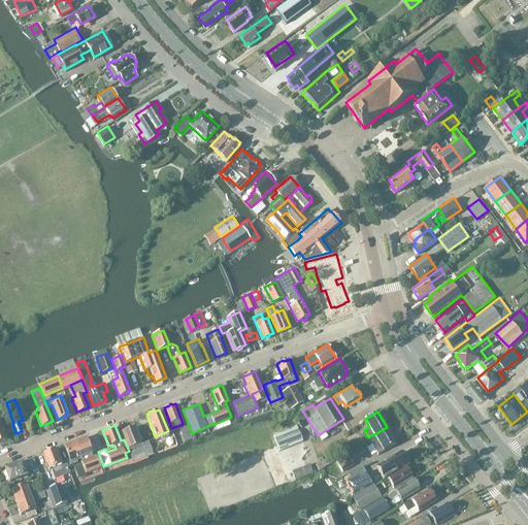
[(185,439),(193,436),(188,425),(179,428),(185,439)]
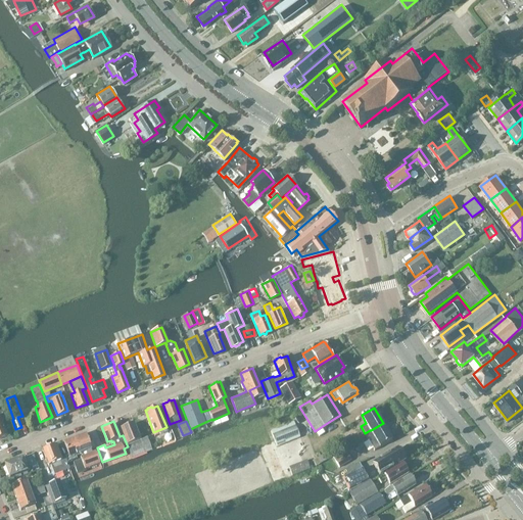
[(127,443),(127,444),(128,446),(124,448),(126,454),(125,454),(126,457),(131,455),(131,456),(151,447),(147,435),(140,438),(134,422),(121,427),(127,443)]
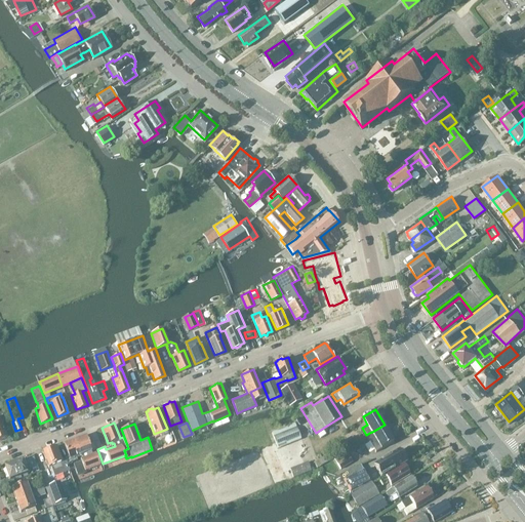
[(278,446),(300,437),(296,425),(273,435),(278,446)]
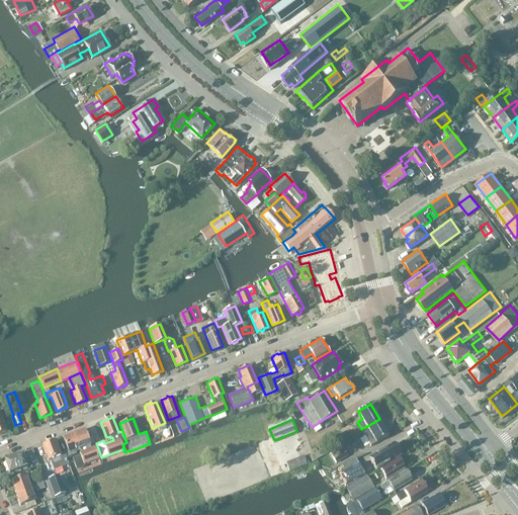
[(389,434),(379,419),(367,426),(366,426),(361,429),(370,444),(389,434)]
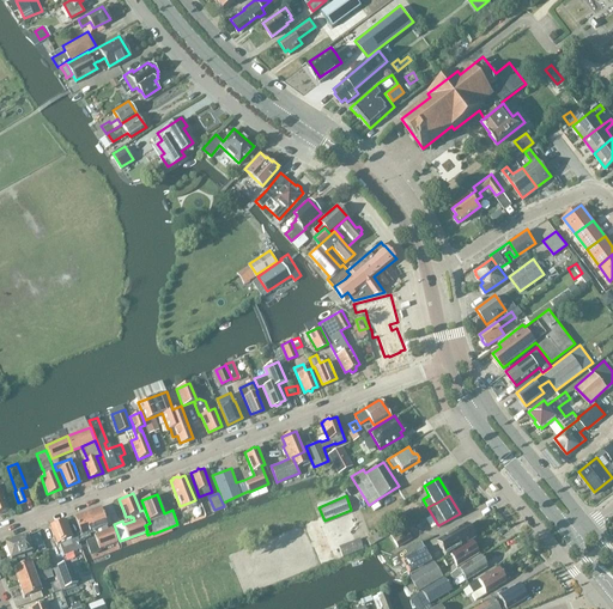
[(93,534),(95,535),(99,548),(117,541),(111,527),(108,529),(107,524),(101,506),(87,511),(95,529),(99,527),(101,531),(93,534)]
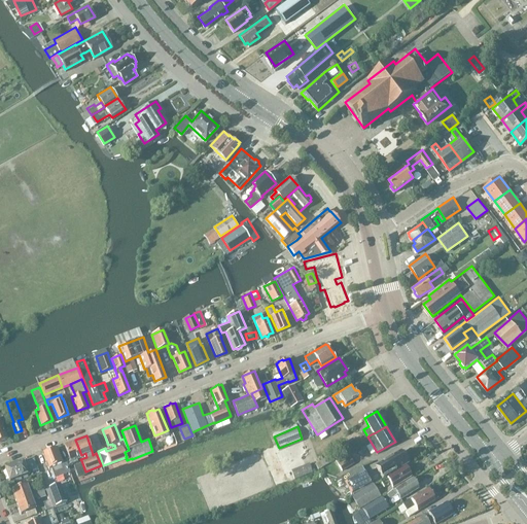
[(76,457),(81,455),(75,440),(64,444),(69,457),(65,458),(68,465),(77,461),(76,457)]
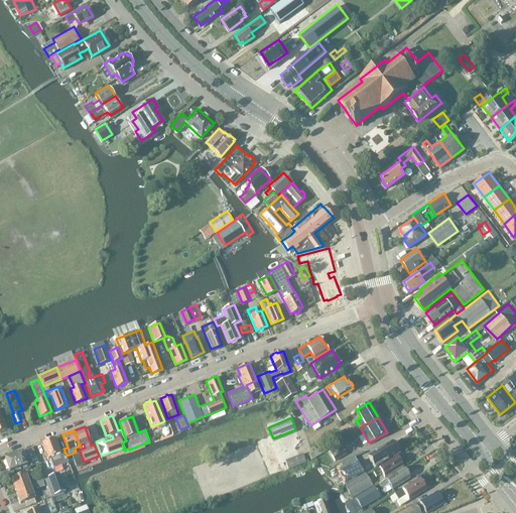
[(55,437),(42,442),(47,458),(50,457),(54,467),(69,461),(63,450),(60,452),(55,437)]
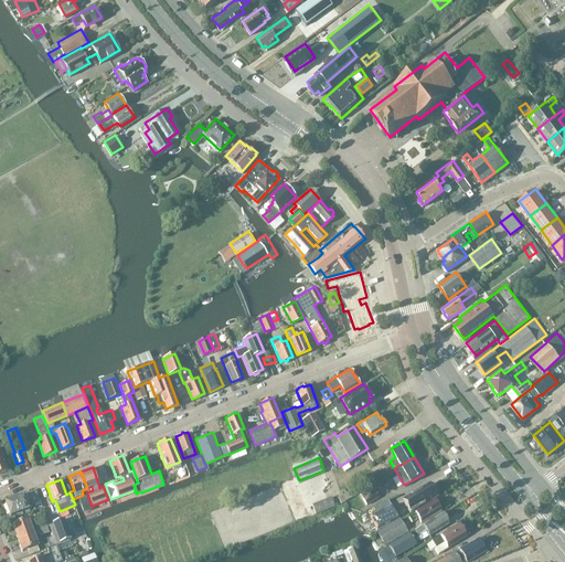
[(379,495),(371,483),(359,490),(366,502),(379,495)]
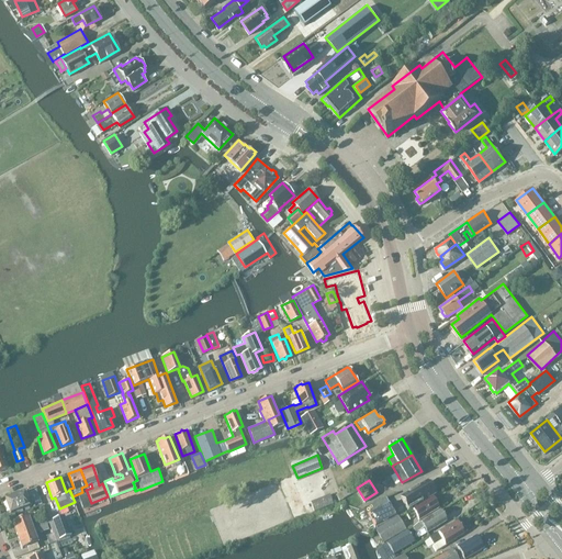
[(427,480),(401,496),(407,509),(434,492),(435,491),(436,489),(433,484),(430,483),(429,484),(427,480)]
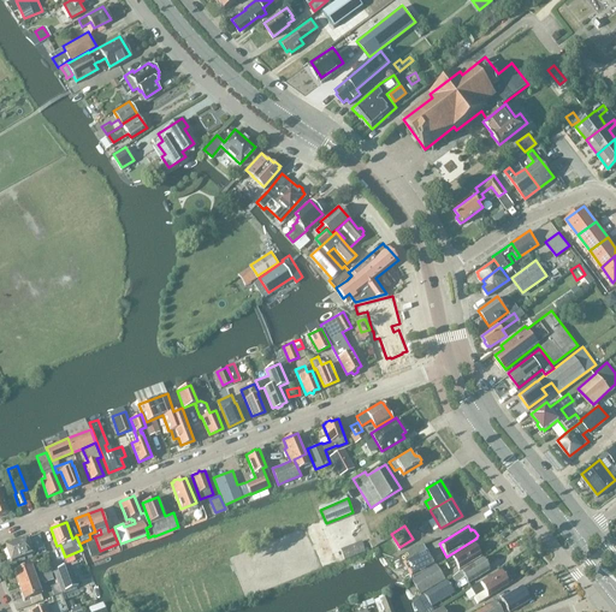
[(42,545),(39,533),(27,538),(25,538),(5,545),(11,559),(31,552),(30,548),(42,545)]
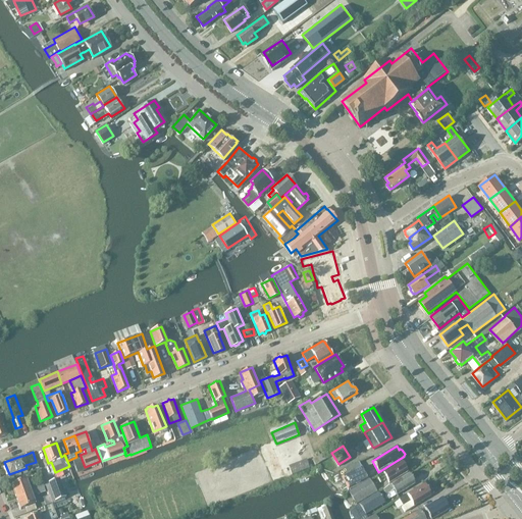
[(85,467),(81,456),(72,460),(77,471),(85,468),(85,467)]
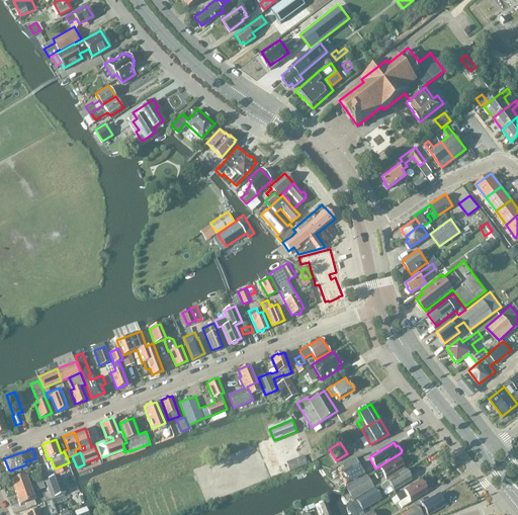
[(304,453),(286,460),(289,468),(307,461),(304,453)]
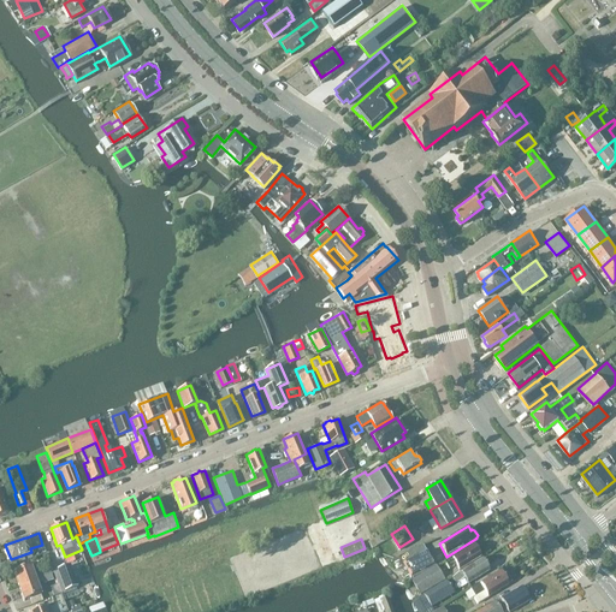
[(434,563),(426,550),(422,542),(400,554),(410,576),(434,563)]
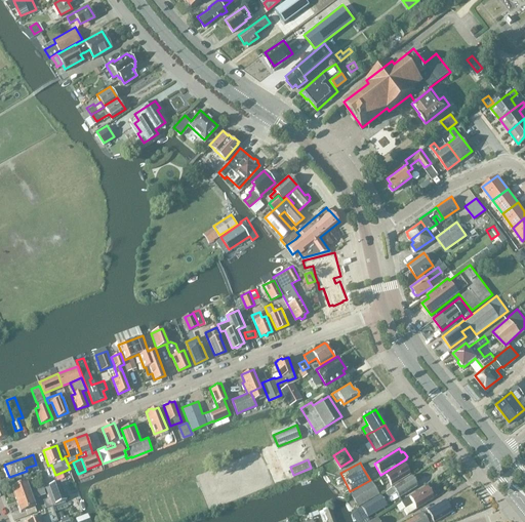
[(391,484),(409,473),(403,463),(379,477),(382,483),(389,479),(391,484)]
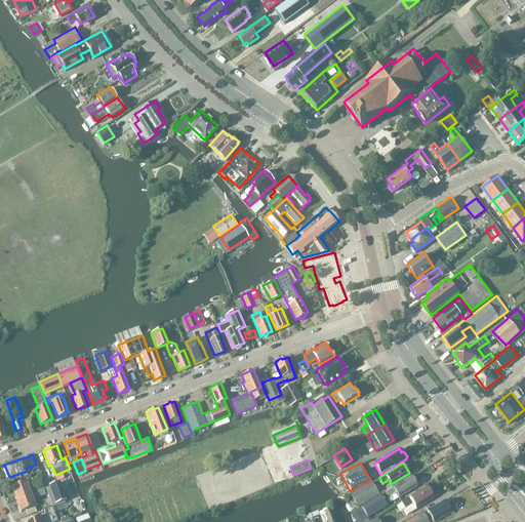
[(398,495),(416,484),(410,475),(390,487),(394,493),(396,491),(398,495)]
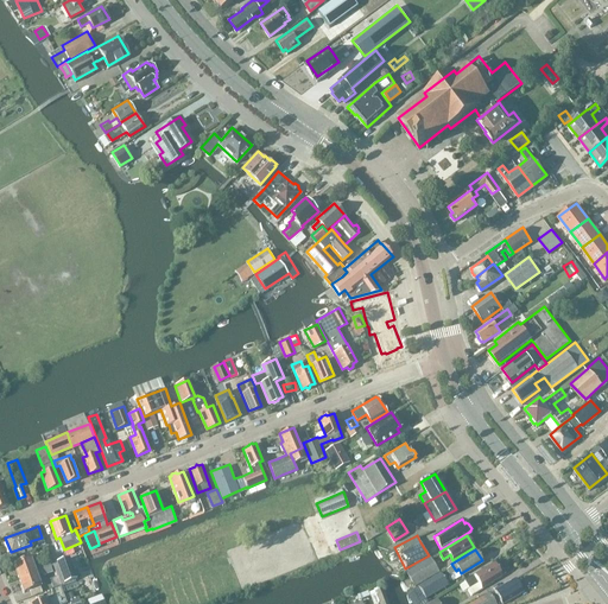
[(415,585),(438,570),(430,555),(406,571),(415,585)]
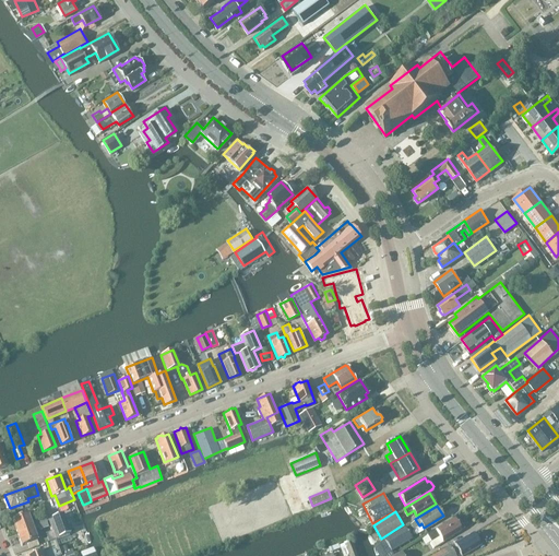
[(18,530),(32,524),(27,512),(12,518),(18,530)]
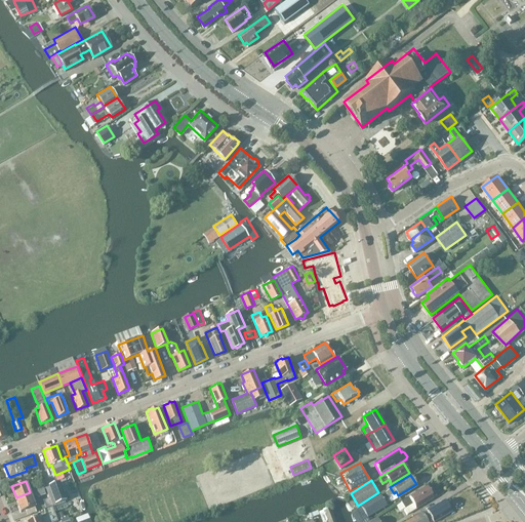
[(55,504),(66,499),(59,481),(48,485),(55,504)]
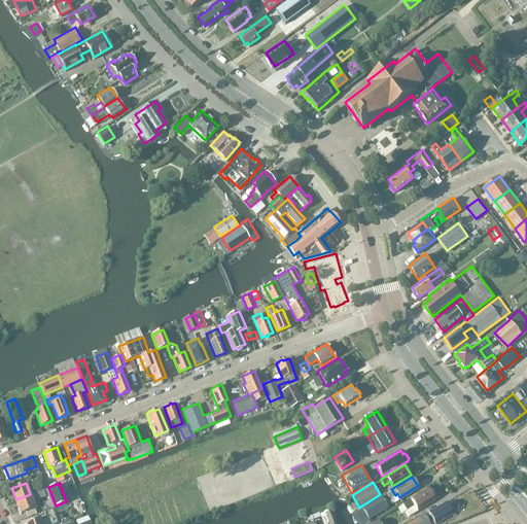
[(428,487),(402,502),(407,509),(406,510),(409,515),(418,510),(417,509),(434,498),(433,495),(436,494),(432,488),(429,490),(428,487)]
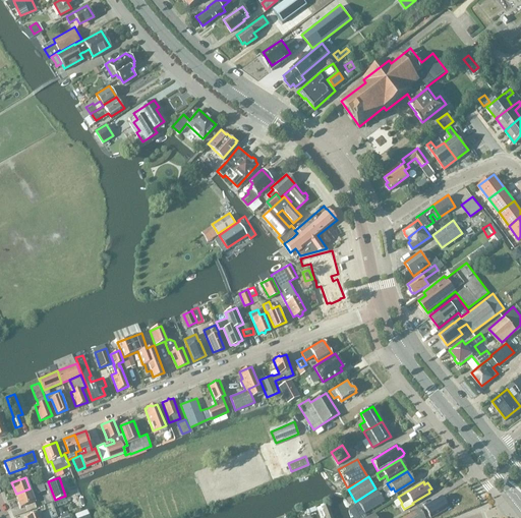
[(30,488),(16,494),(20,506),(35,501),(31,492),(35,490),(36,490),(37,492),(44,490),(43,484),(30,488)]
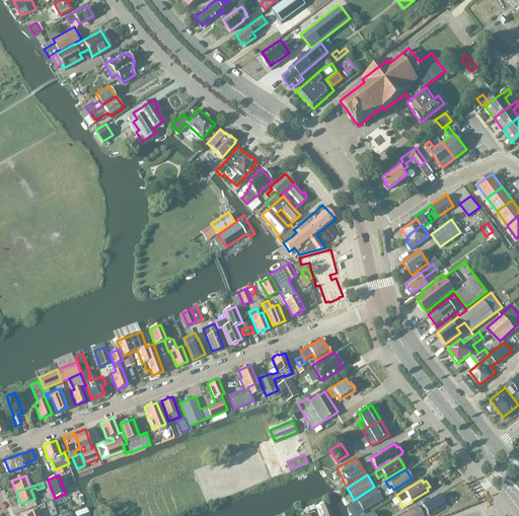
[(376,488),(357,499),(363,510),(382,498),(376,488)]
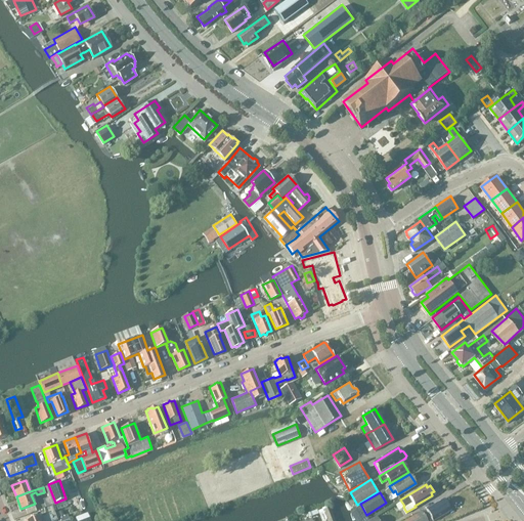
[(443,497),(426,508),(426,509),(422,511),(421,510),(401,520),(427,520),(428,520),(432,519),(432,520),(449,510),(449,509),(451,507),(451,505),(449,501),(447,500),(444,501),(443,497)]
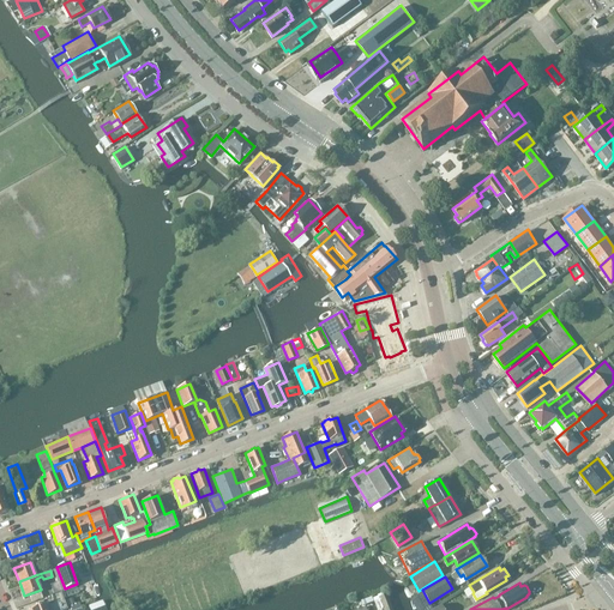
[(29,609),(60,609),(67,608),(60,591),(52,595),(53,601),(29,609)]
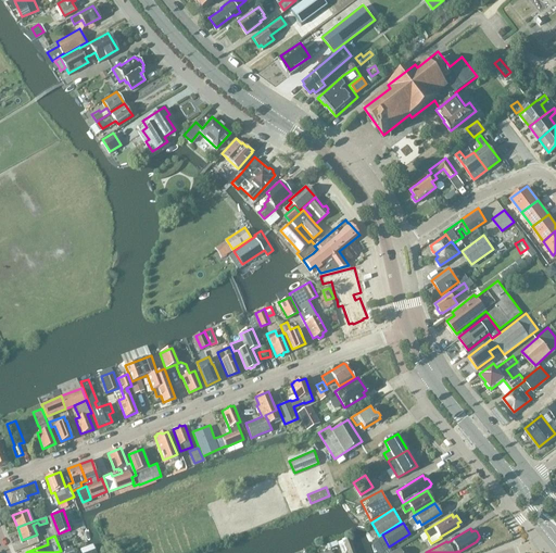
[(355,552),(349,537),(342,539),(346,552),(355,552)]
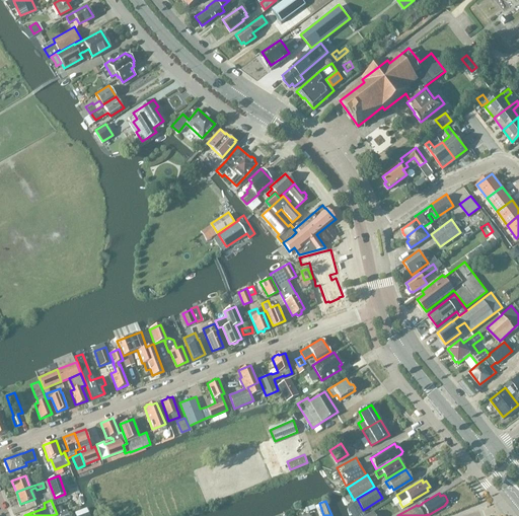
[(310,515),(306,506),(300,509),(301,512),(290,515),(310,515)]
